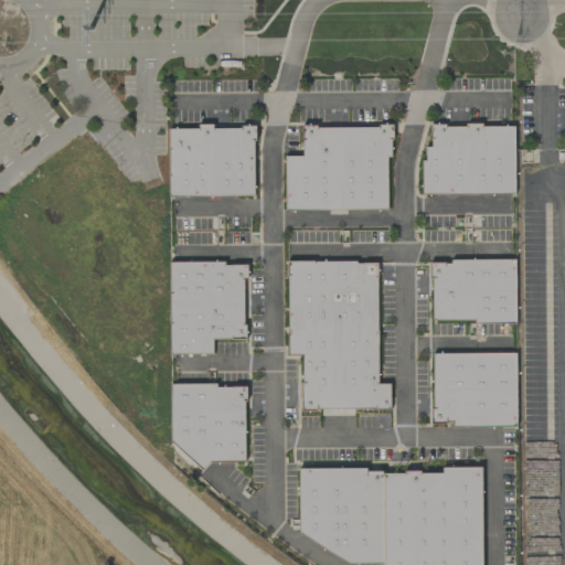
[(168,129),(169,198),(255,196),(254,127),(212,128),(212,125),(198,125),(198,128),(168,129)]
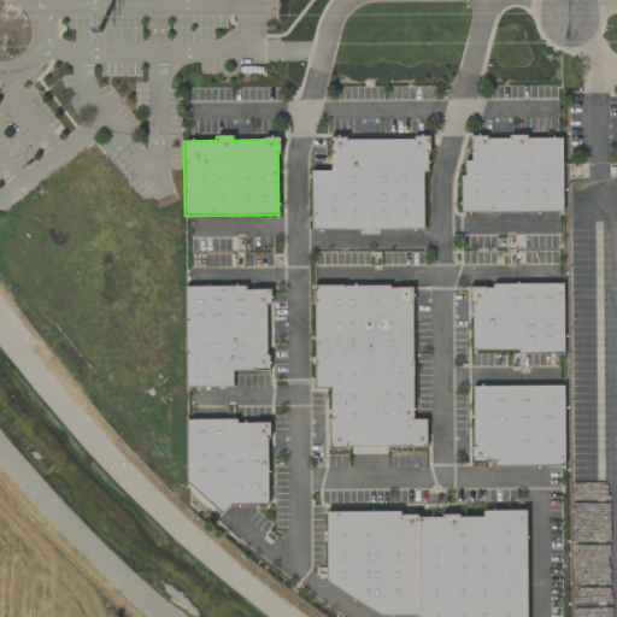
[(562,212),(562,136),(470,137),(470,160),(462,160),(462,213),(562,212)]
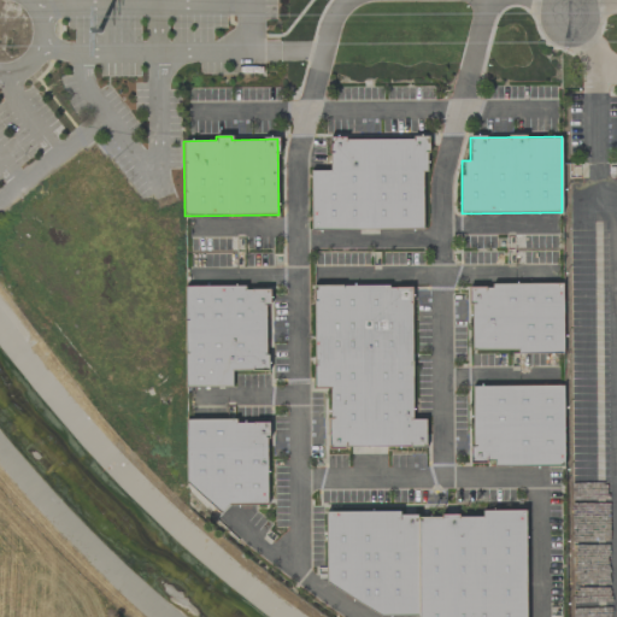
[(310,171),(311,230),(423,229),(423,171),(428,171),(427,137),(329,139),(330,170),(310,171)]
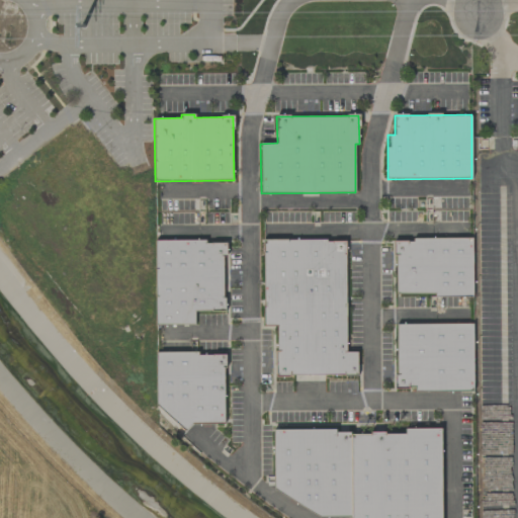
[(472,239),(395,240),(396,295),(472,295),(472,239)]
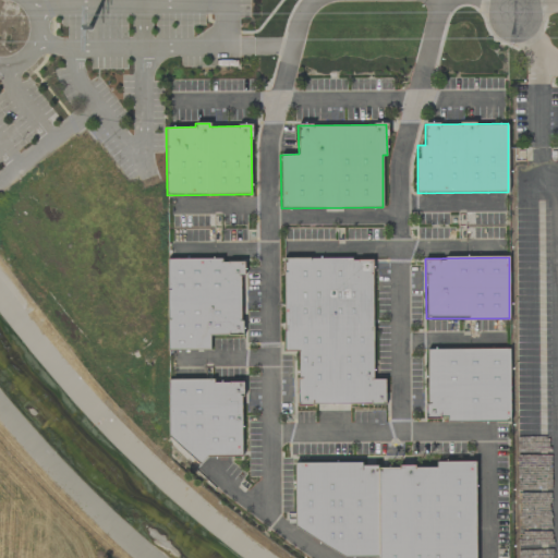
[(373,379),(372,258),(283,258),(284,351),(298,351),(298,404),(385,404),(385,379),(373,379)]
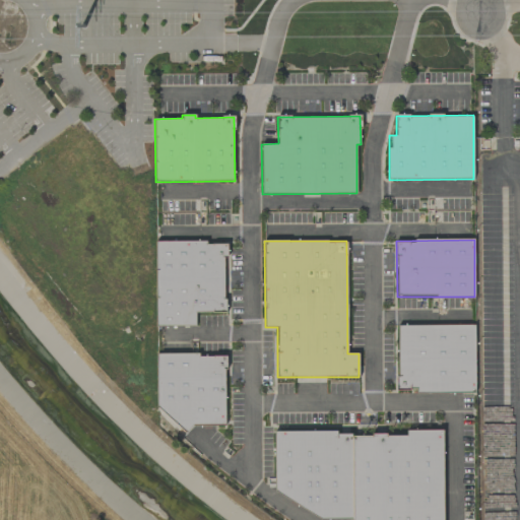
[(156,327),(196,326),(196,313),(224,313),(224,257),(228,257),(228,242),(155,243),(156,327)]
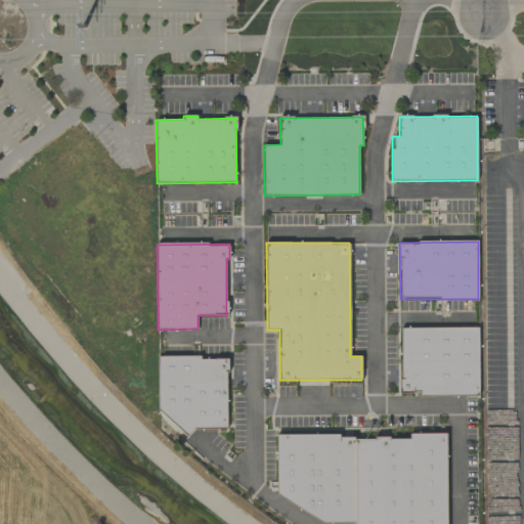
[(479,328),(401,328),(400,392),(420,392),(420,395),(479,396),(479,328)]
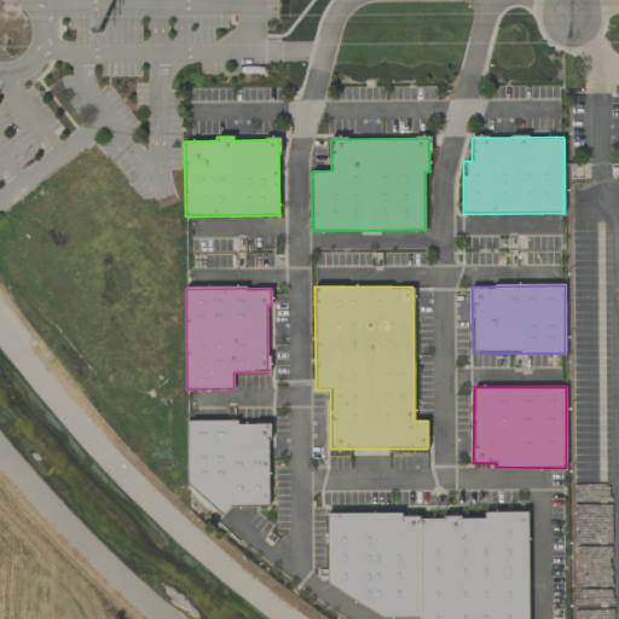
[(187,490),(201,490),(201,508),(268,508),(267,422),(186,422),(187,490)]
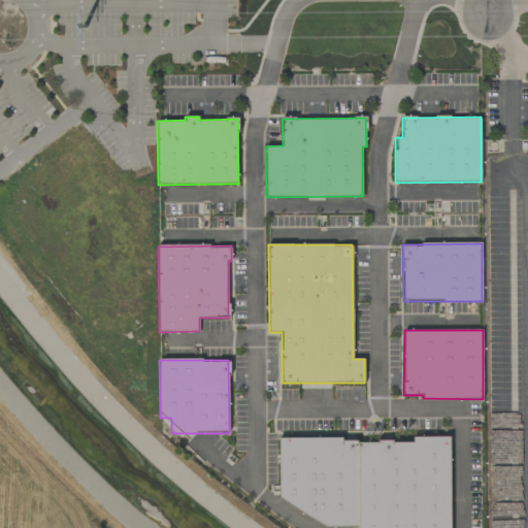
[(450,527),(450,437),(414,437),(411,442),(396,442),(394,441),(358,441),(356,440),(345,441),(338,437),(278,438),(279,501),(330,527),(359,527),(358,527),(450,527)]
